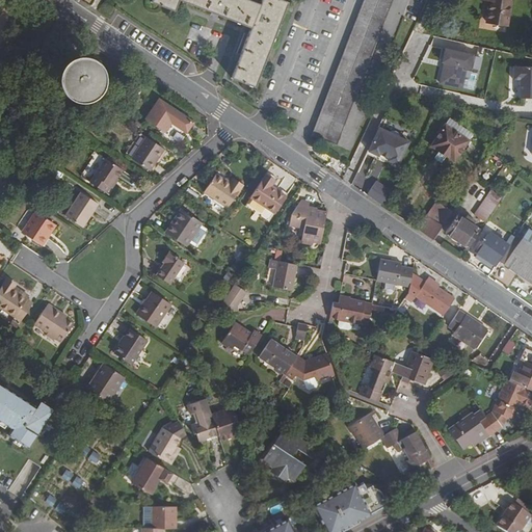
[(0,0),(0,21),(9,6),(0,0)]
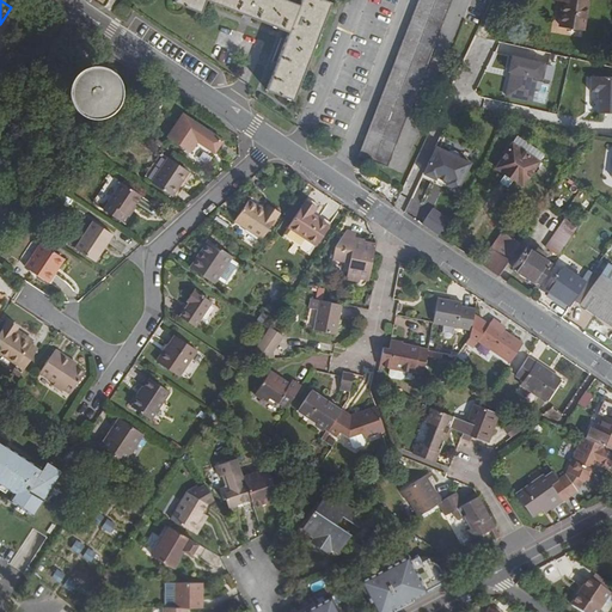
[(196,0),(165,0),(166,0),(193,10),(196,0)]
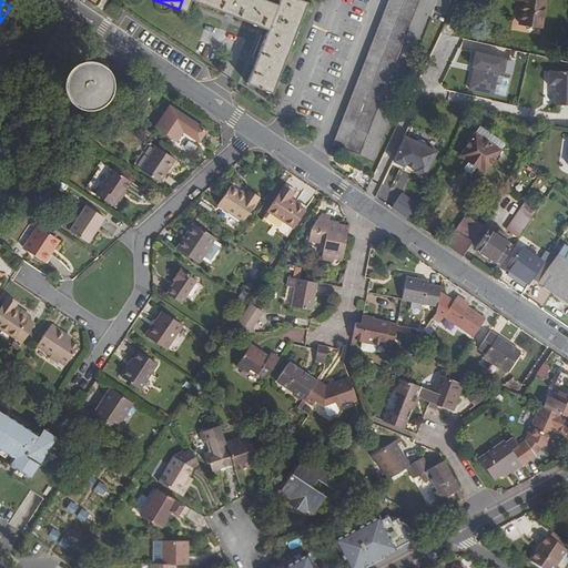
[(256,0),(193,0),(193,1),(249,21),(256,0)]
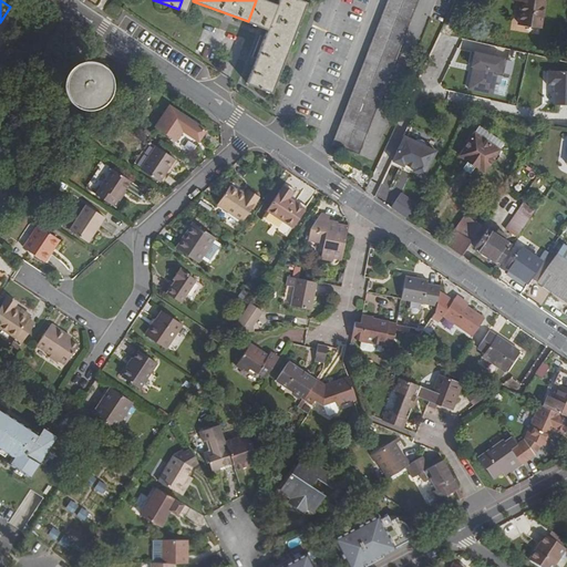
[(269,0),(269,1),(260,26),(241,80),(267,90),(299,0),(269,0)]
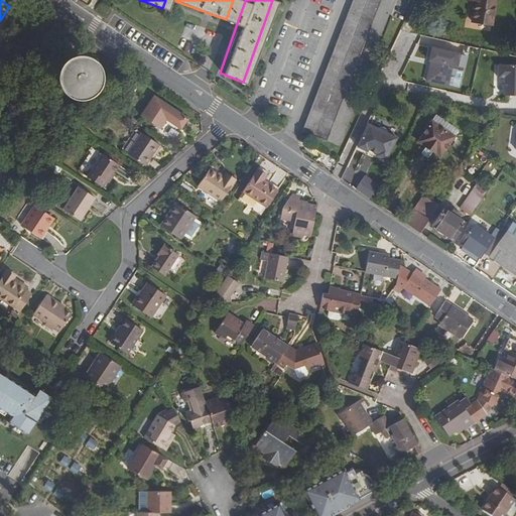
[(233,0),(226,19),(237,23),(245,1),(243,0),(233,0)]
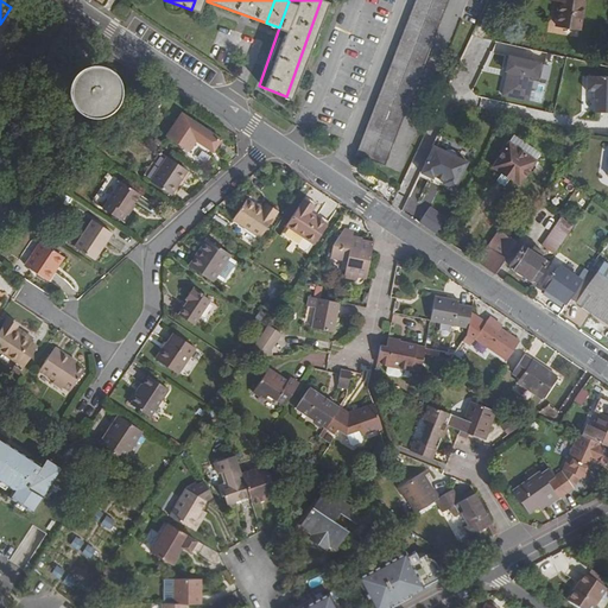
[(412,0),(354,152),(384,163),(447,0),(412,0)]
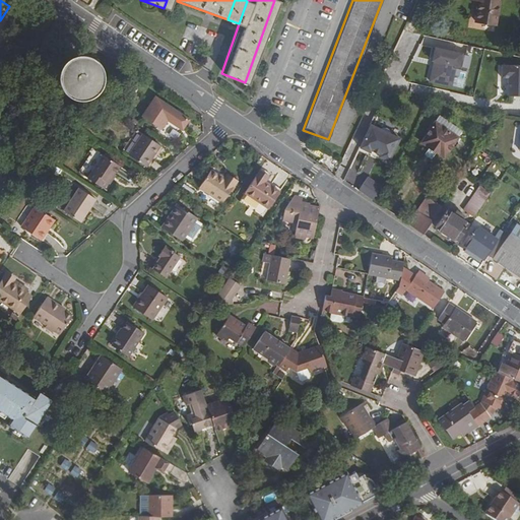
[(479,0),(475,20),(488,22),(492,0),(479,0)]
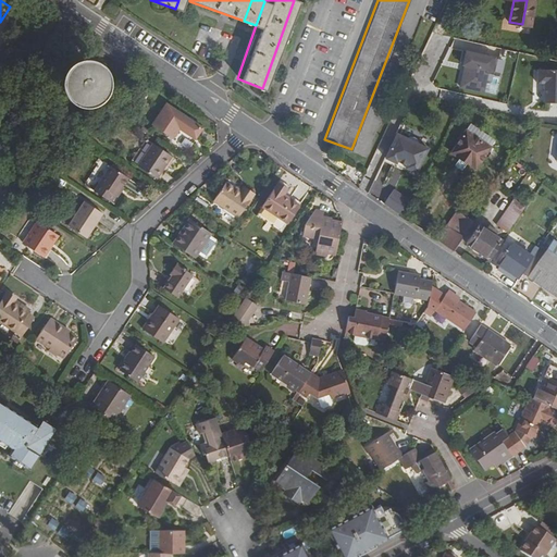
[(492,54),(466,49),(462,63),(465,63),(460,85),(484,90),(492,54)]
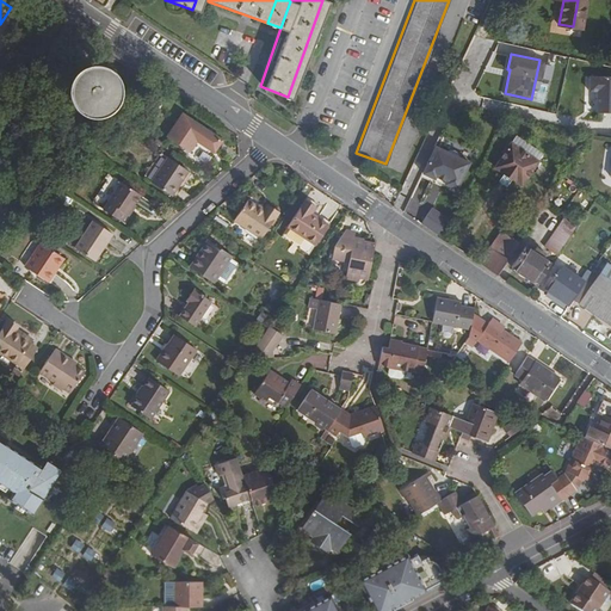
[(93,124),(103,124),(111,122),(118,117),(123,110),(125,102),(125,92),(122,85),(117,78),(109,73),(100,71),(92,72),(85,75),(78,81),(74,90),(72,98),(74,106),(78,115),(85,121),(93,124)]
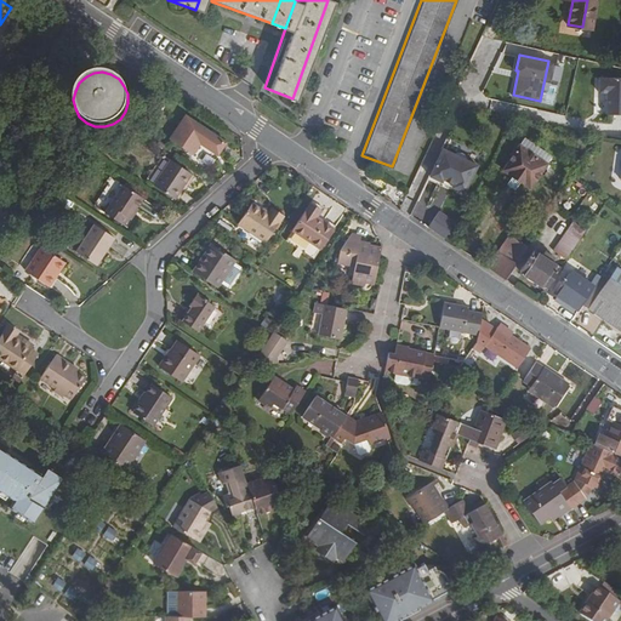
[(620,78),(598,77),(598,92),(605,92),(605,113),(620,113),(620,78)]
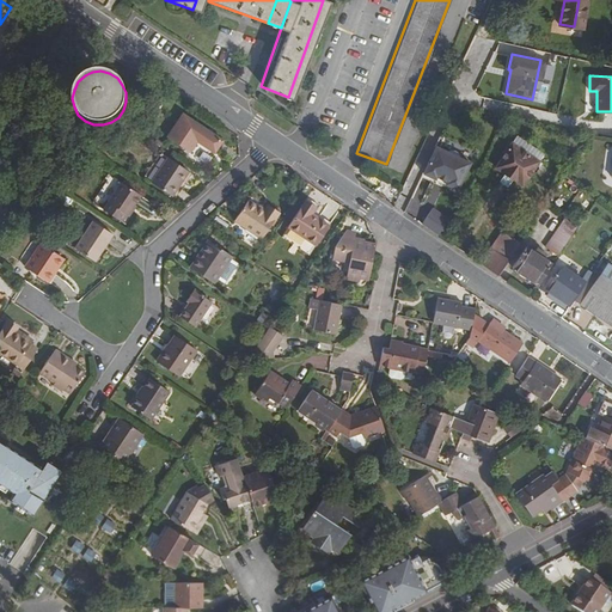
[(184,115),(167,139),(190,153),(197,142),(214,154),(224,141),(184,115)]
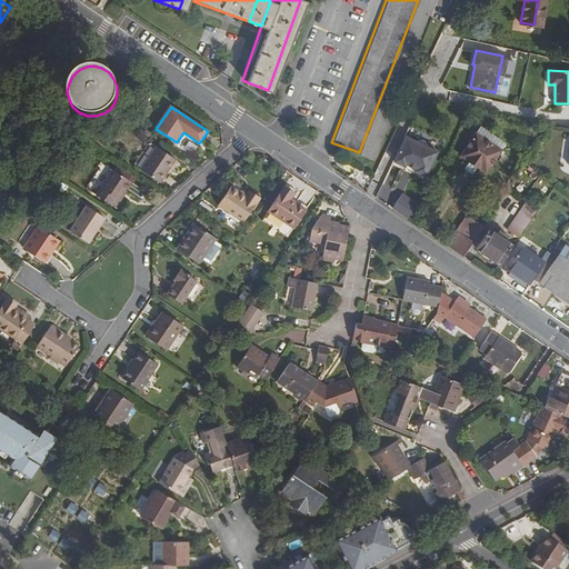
[(470,142),(460,157),(469,163),(465,170),(472,176),(477,168),(486,175),(500,152),(472,132),(467,140),(470,142)]
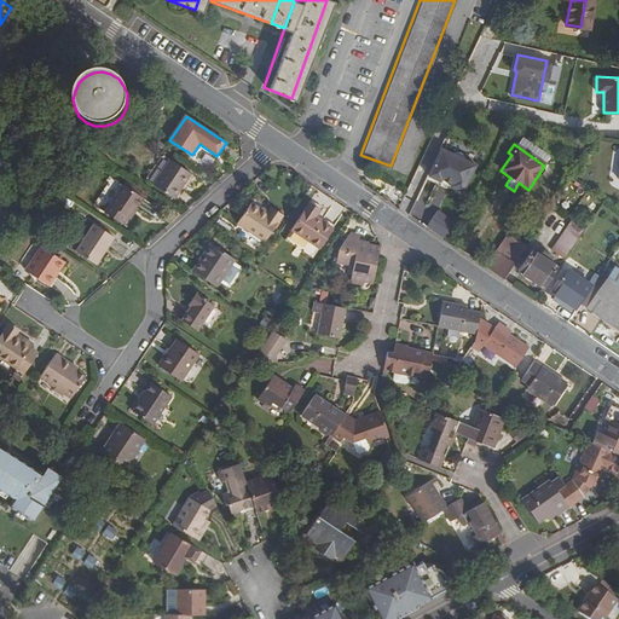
[(443,148),(429,174),(463,191),(476,163),(443,148)]
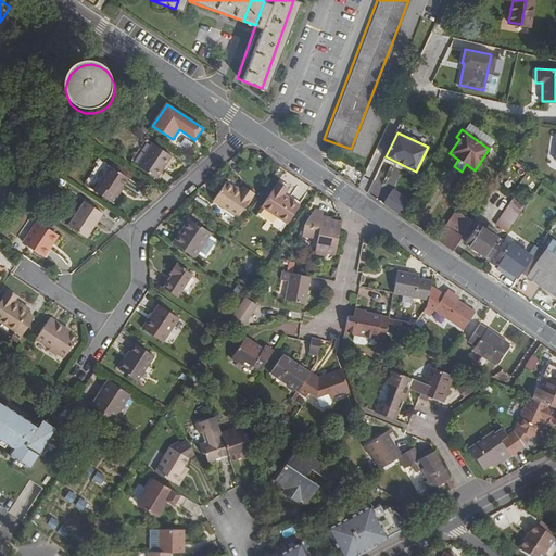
[(152,142),(137,165),(156,178),(162,169),(161,169),(164,164),(165,165),(172,155),(152,142)]
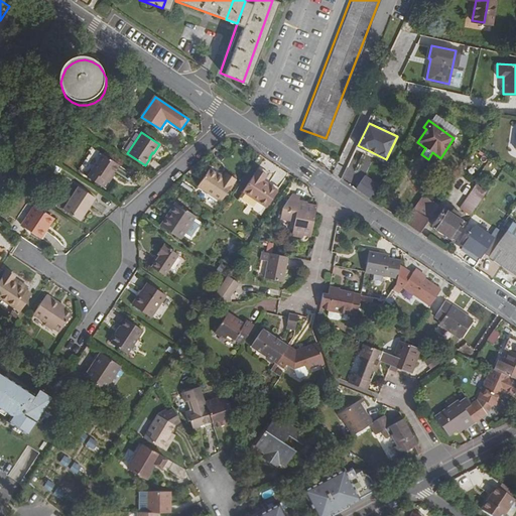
[(104,154),(89,177),(103,186),(107,180),(108,181),(119,165),(104,154)]
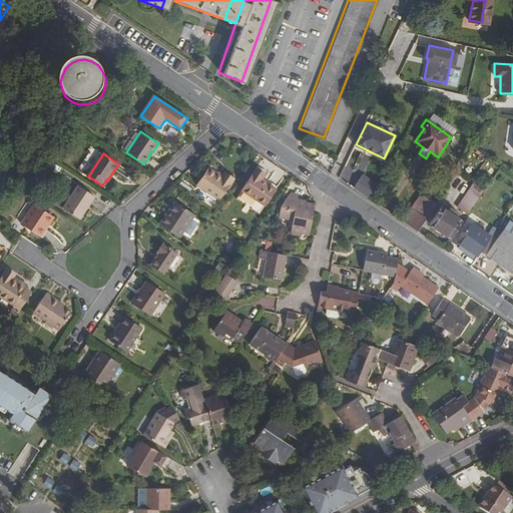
[(269,199),(275,190),(266,184),(265,184),(260,181),(263,178),(265,174),(255,168),(240,191),(264,207),(269,199)]
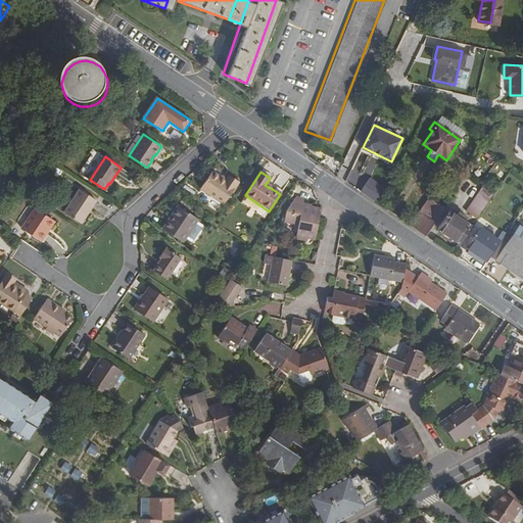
[(211,173),(200,189),(224,204),(237,185),(228,178),(225,182),(211,173)]
